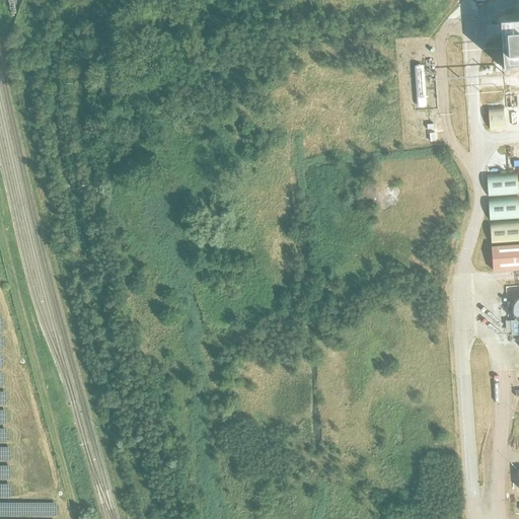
[(504,70),(518,68),(518,21),(501,22),(504,70)]
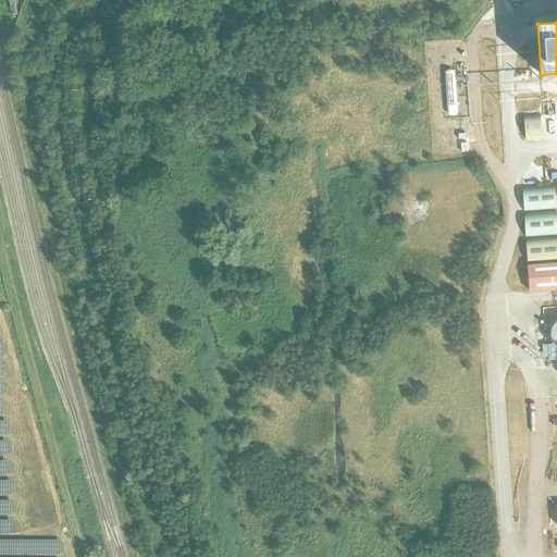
[(458,71),(449,71),(450,113),(458,113),(458,71)]
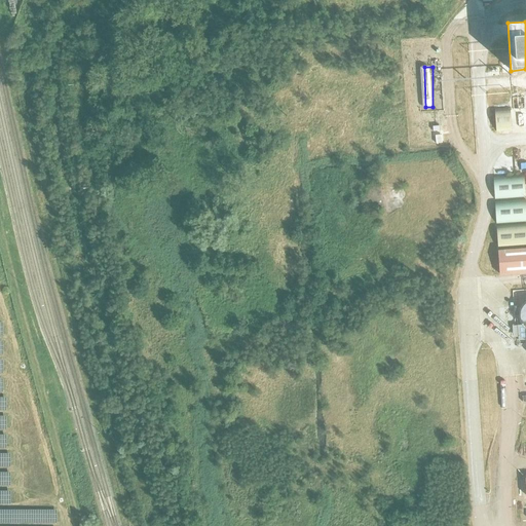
[(512,132),(511,108),(495,109),(497,132),(512,132)]
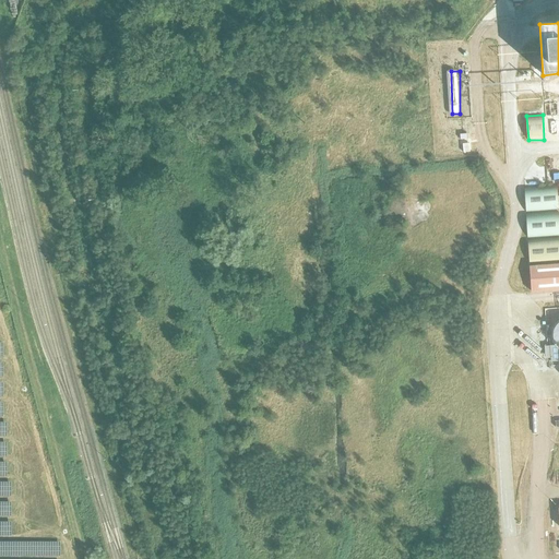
[(524,187),(526,211),(558,209),(557,186),(524,187)]
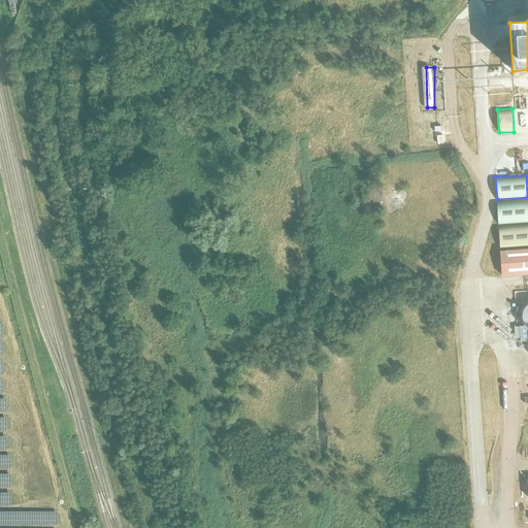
[(498,224),(527,222),(527,202),(527,199),(497,201),(498,224)]
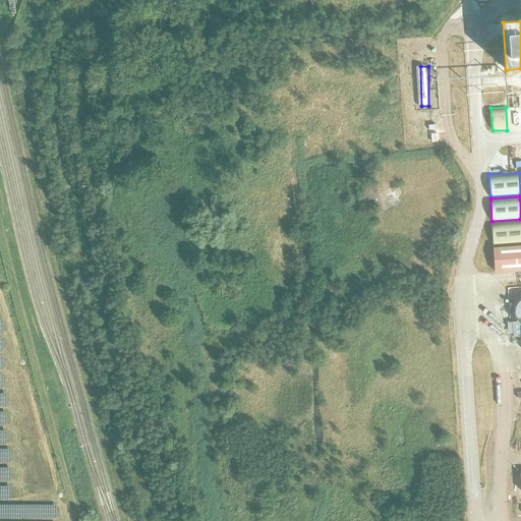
[(520,243),(520,221),(491,223),(494,245),(520,243)]
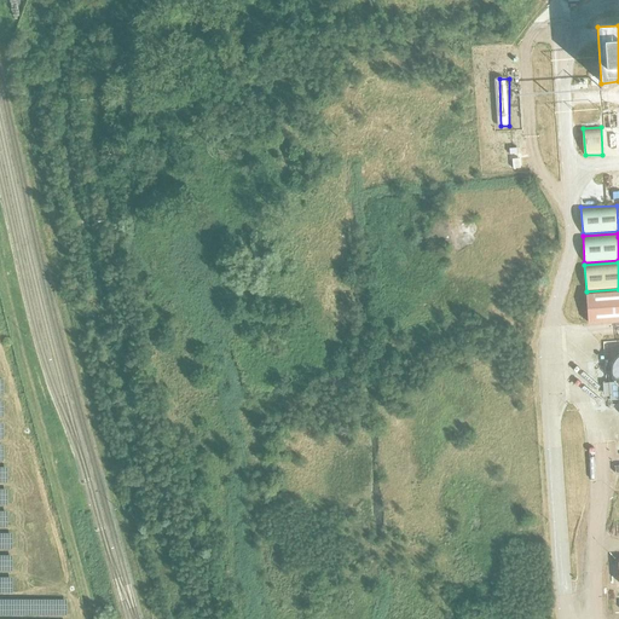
[(618,290),(586,294),(589,322),(618,319),(618,290)]
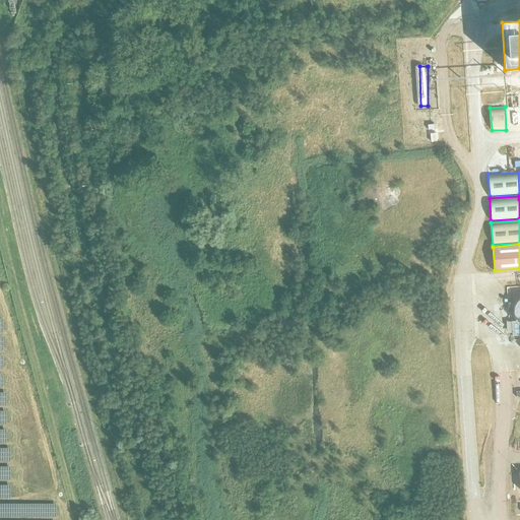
[(519,296),(518,297),(515,300),(514,302),(512,304),(511,307),(511,311),(511,314),(512,317),(514,320),(516,323),(518,325),(519,325),(519,296)]
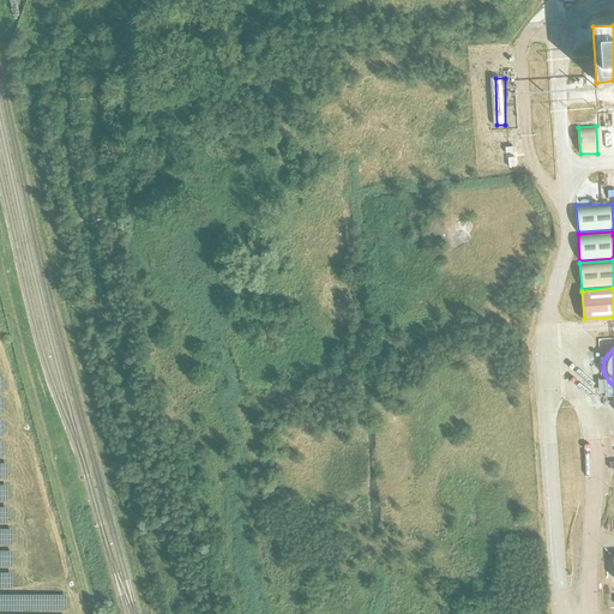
[(0,583),(16,584),(16,566),(16,546),(17,546),(16,524),(11,524),(11,501),(6,503),(5,416),(0,416),(0,583)]
